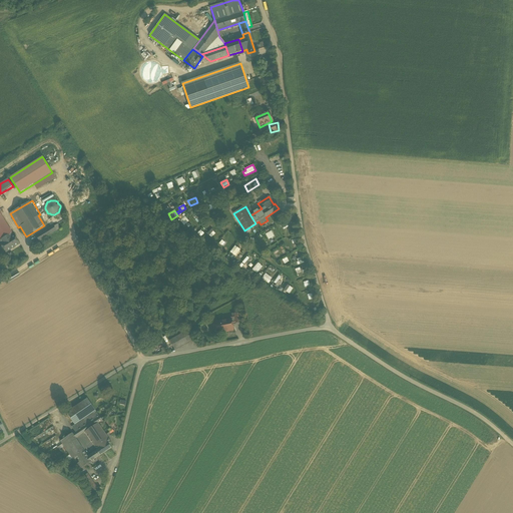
[(0,239),(11,232),(9,229),(10,228),(0,213),(0,239)]
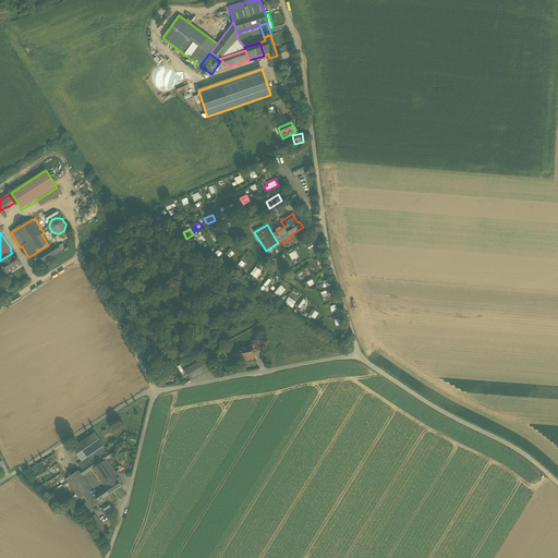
[(202,235),(196,240),(201,245),(206,240),(202,235)]
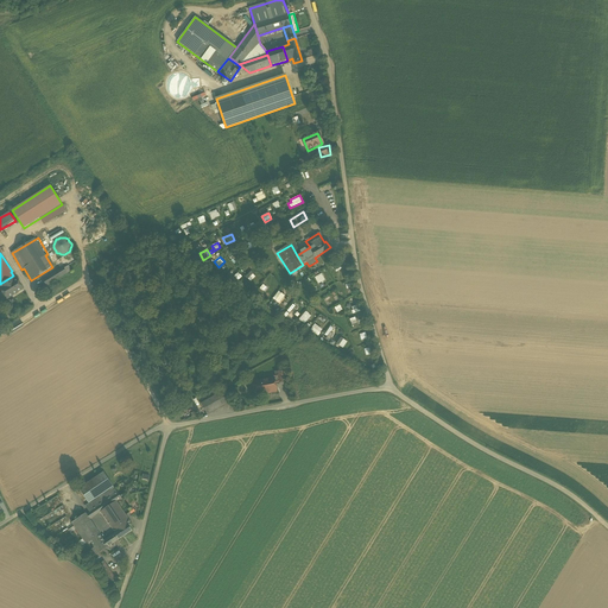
[(42,280),(45,286),(71,271),(69,266),(64,268),(63,267),(42,280)]
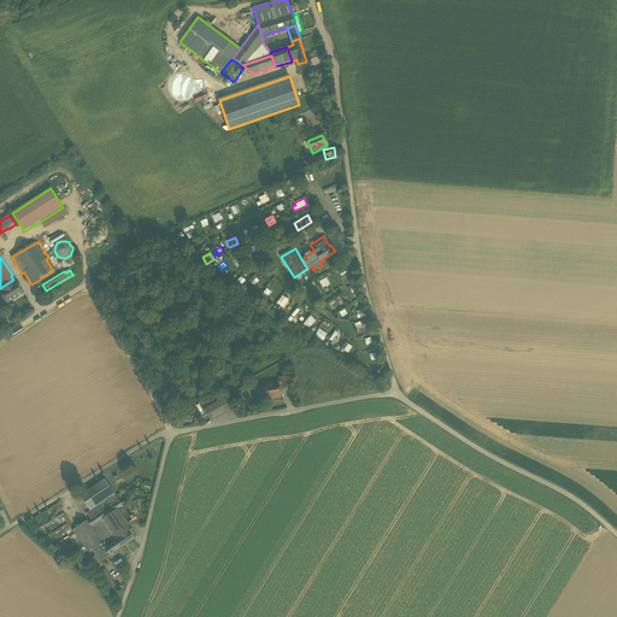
[(253,286),(259,281),(256,275),(250,280),(253,286)]
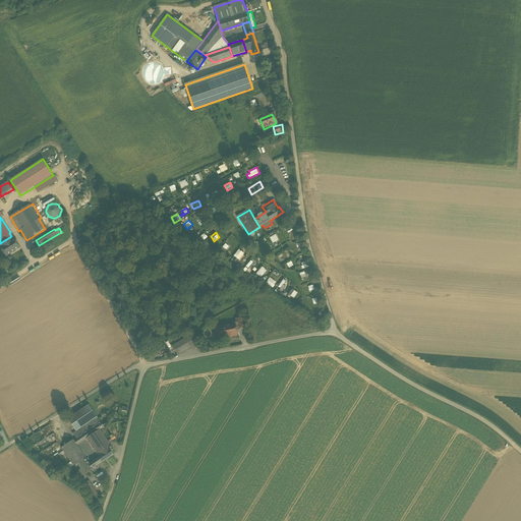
[(270,237),(273,243),(279,240),(276,234),(270,237)]
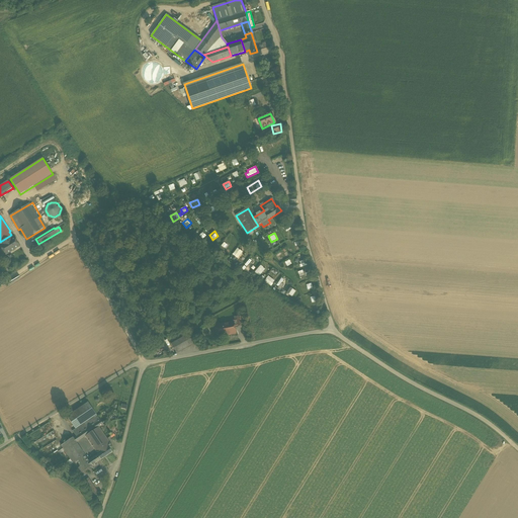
[(0,246),(6,255),(19,247),(14,238),(13,238),(11,235),(0,242),(2,246),(0,246)]
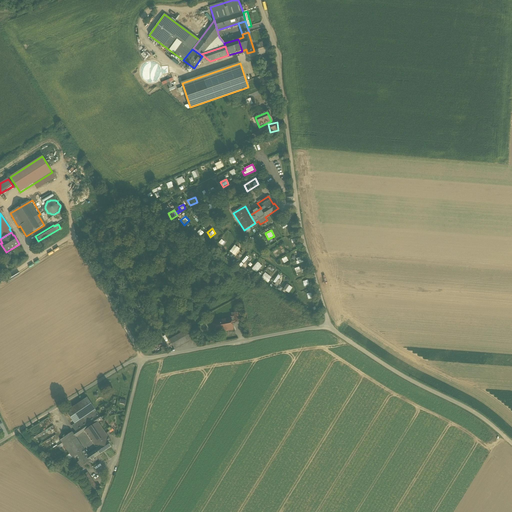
[(234,255),(240,249),(235,245),(229,251),(234,255)]
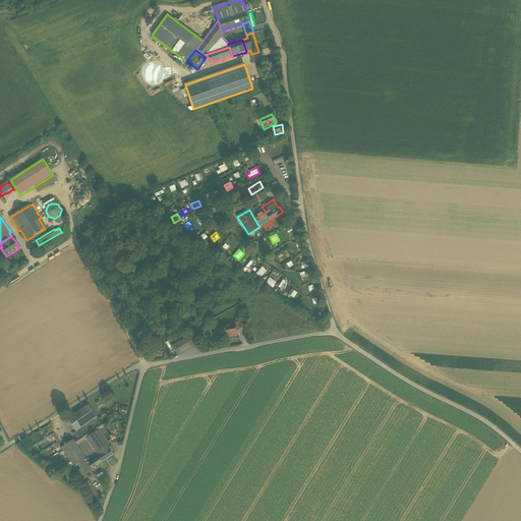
[(282,263),(286,259),(282,253),(278,256),(282,263)]
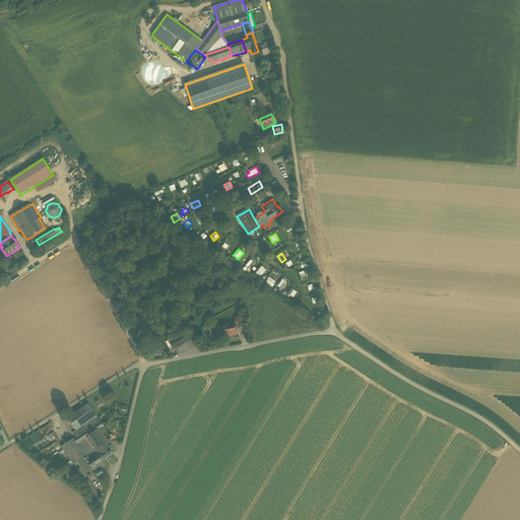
[(250,260),(247,263),(250,266),(246,270),(248,272),(255,264),(250,260)]
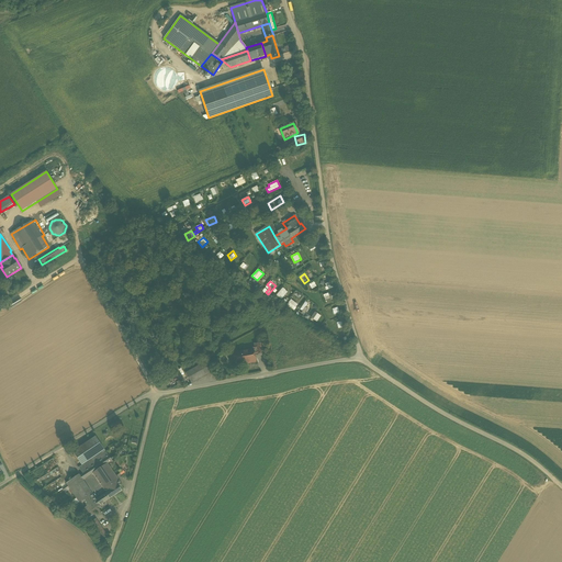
[(276,295),(281,300),(288,292),(283,288),(276,295)]
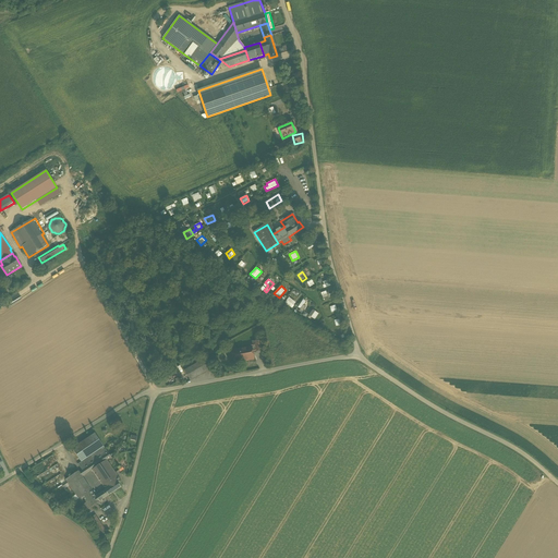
[(292,307),(296,303),(289,296),(284,302),(292,307)]
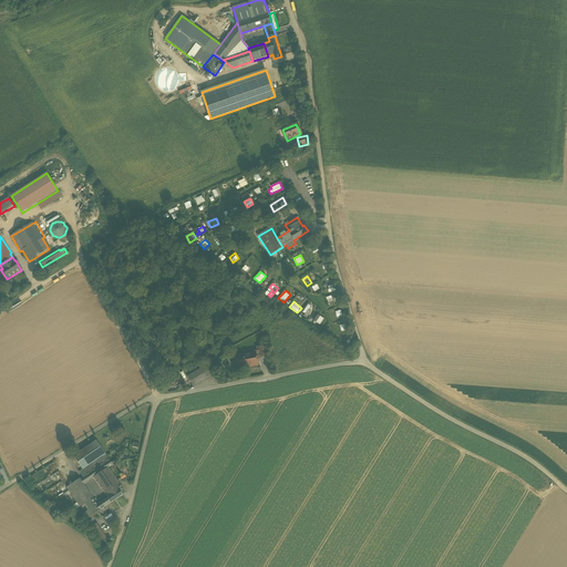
[(318,315),(313,320),(320,325),(323,318),(318,315)]
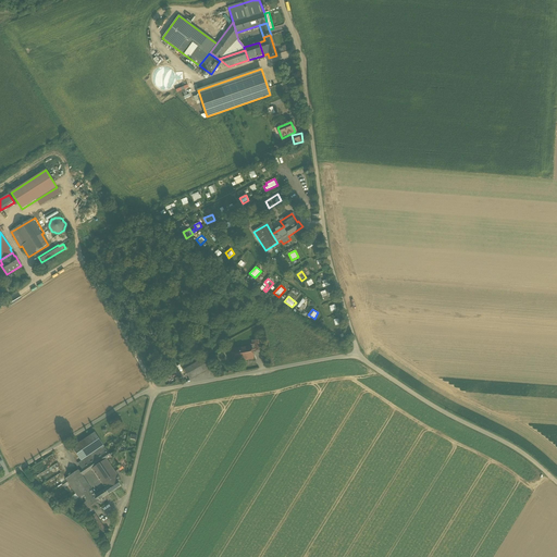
[(240,348),(235,349),(237,361),(238,362),(240,361),(242,360),(248,359),(250,360),(252,359),(254,358),(251,351),(251,347),(240,349),(240,348)]
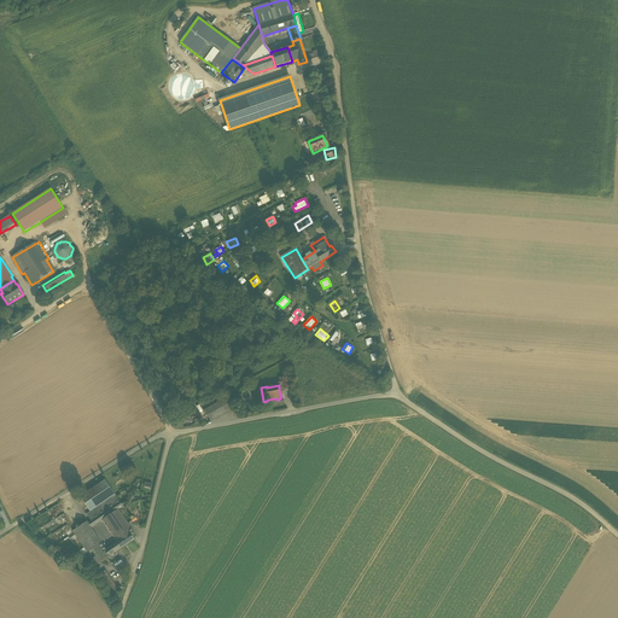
[(225,398),(204,410),(209,421),(231,409),(225,398)]
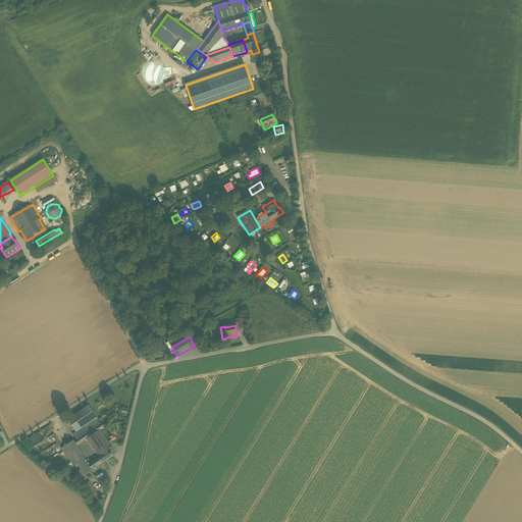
[(75,432),(96,418),(88,406),(67,420),(75,432)]
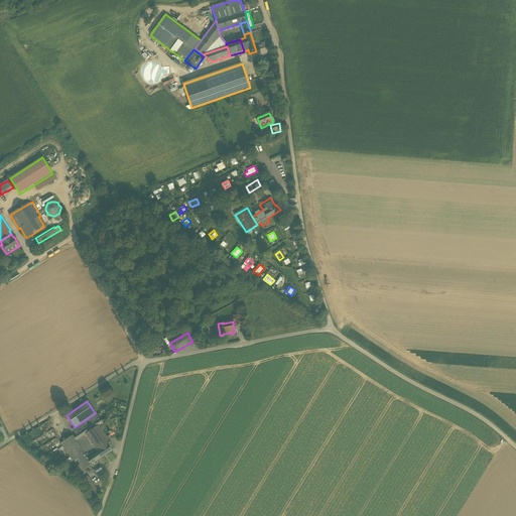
[(85,435),(98,426),(102,423),(95,413),(75,427),(72,429),(76,435),(79,439),(85,435)]
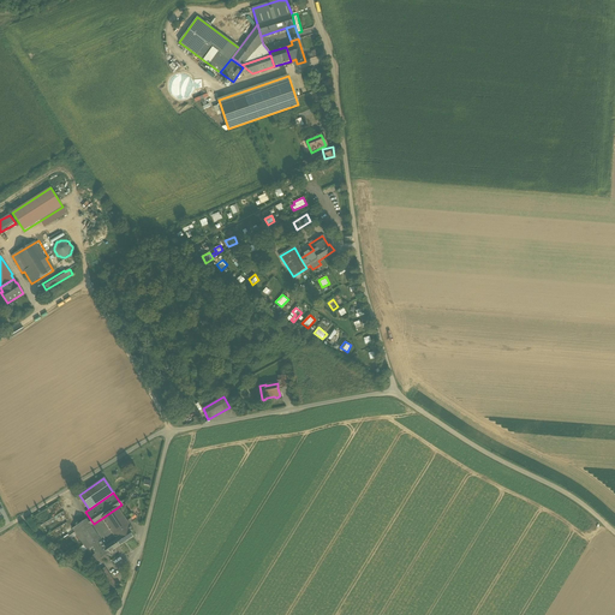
[(113,536),(129,525),(117,508),(101,519),(113,536)]
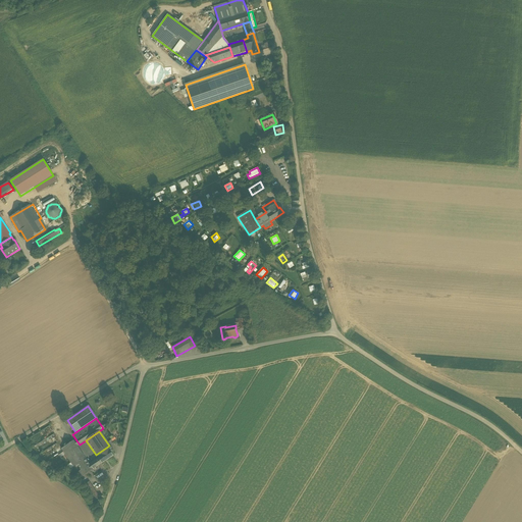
[(76,465),(86,459),(76,447),(73,441),(61,449),(73,467),(76,465)]
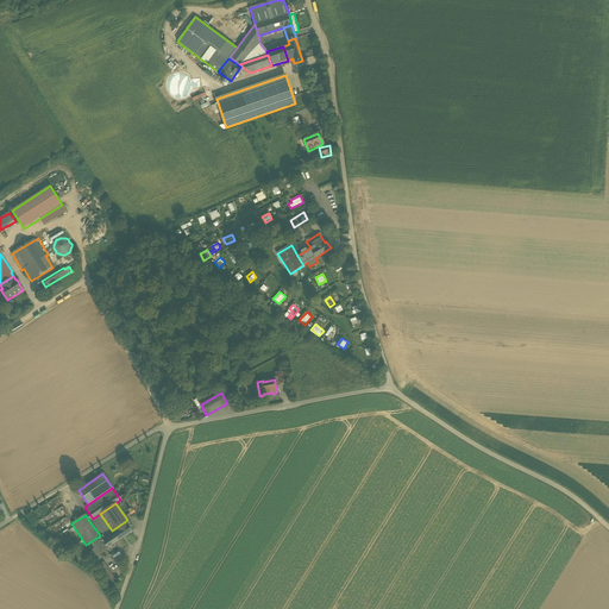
[(129,527),(131,525),(127,520),(112,531),(115,535),(127,526),(129,527)]
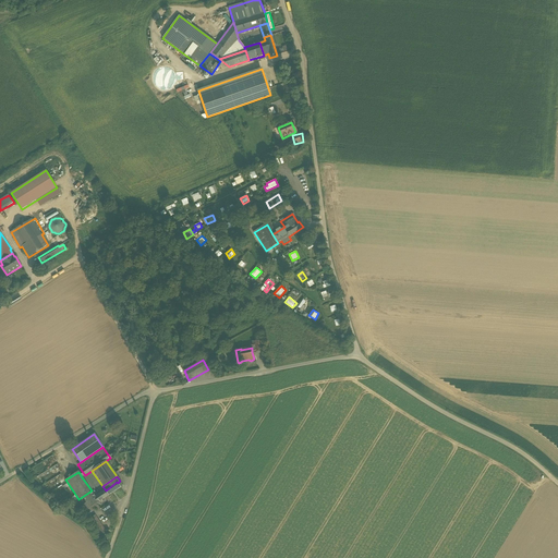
[(105,490),(108,496),(120,487),(118,483),(117,482),(106,490),(105,490)]
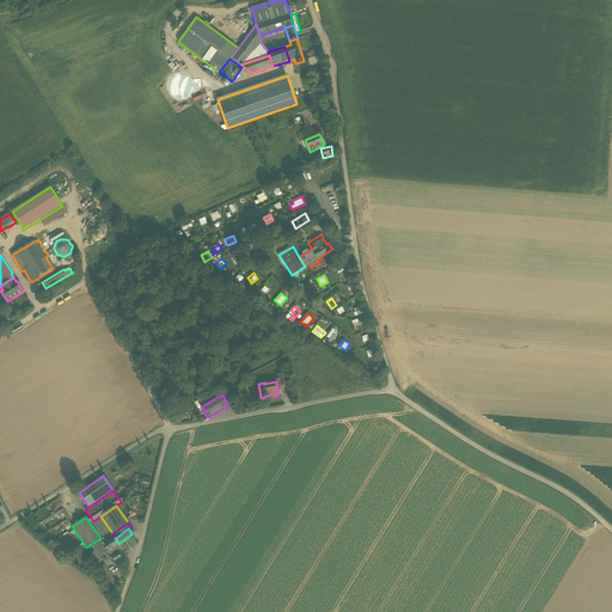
[(109,551),(105,545),(101,538),(90,545),(95,551),(91,555),(95,561),(109,551)]
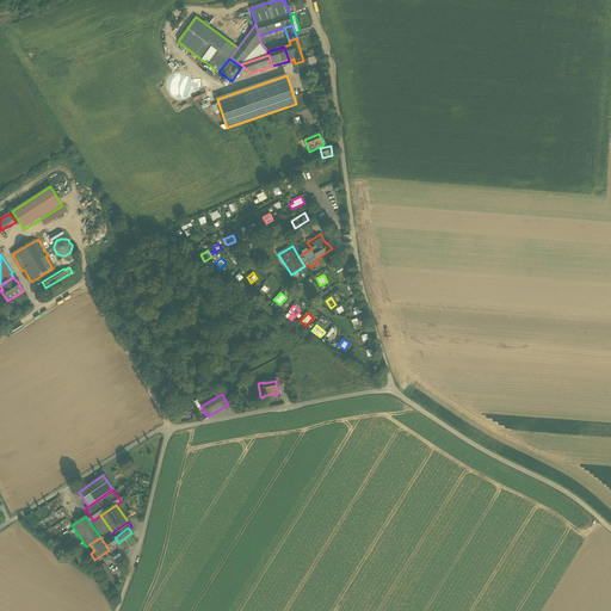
[(118,543),(115,537),(105,544),(109,550),(111,548),(113,547),(118,543)]
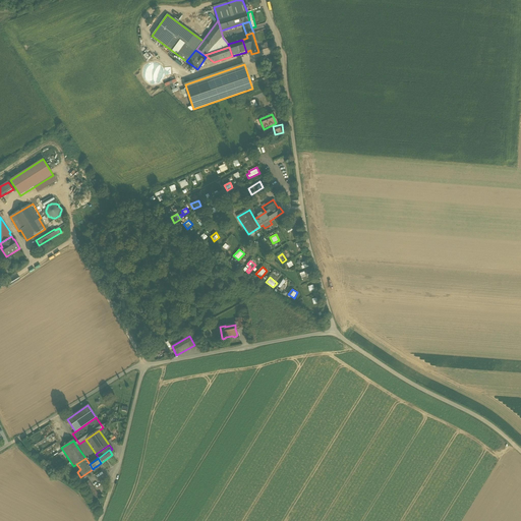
[(89,481),(82,485),(93,501),(99,497),(89,481)]
